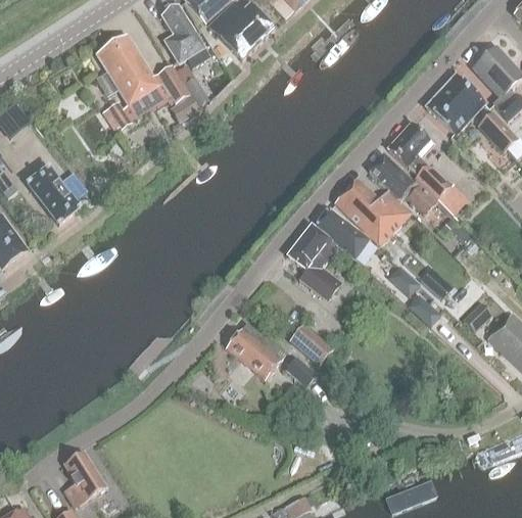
[(184,0),(204,22),(230,0),(184,0)]
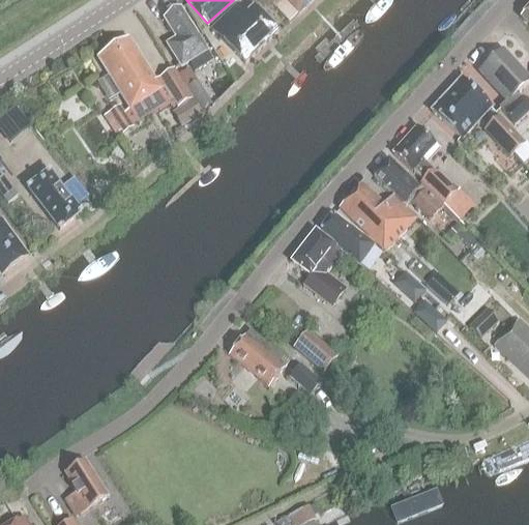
[(288,0),(298,10),(310,0),(288,0)]
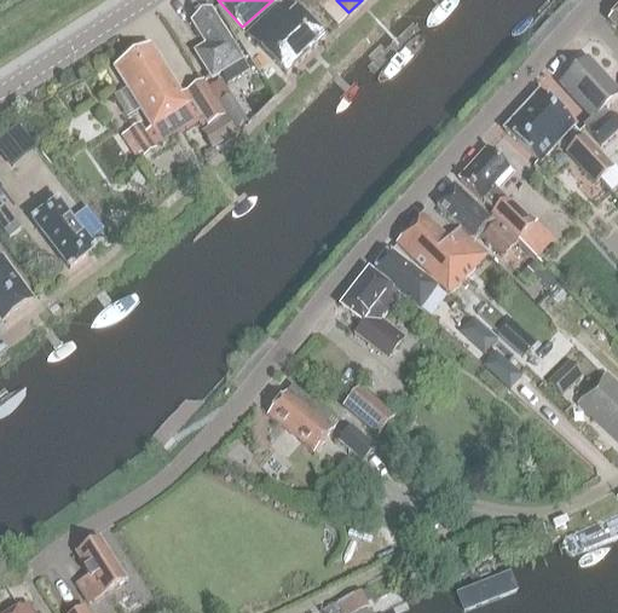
[(288,13),(277,1),(247,32),(286,71),(324,34),(296,5),(288,13)]
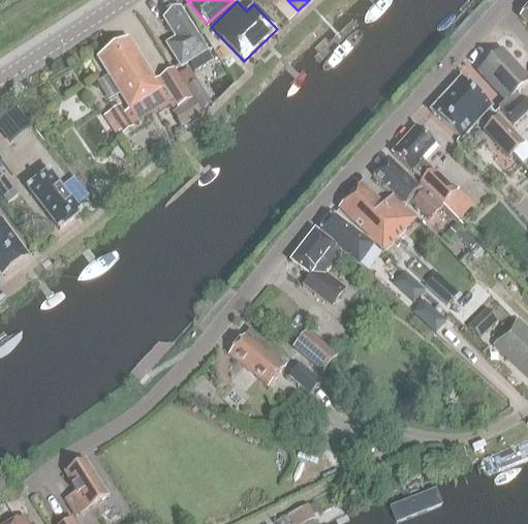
[(527,3),(519,14),(527,24),(527,3)]
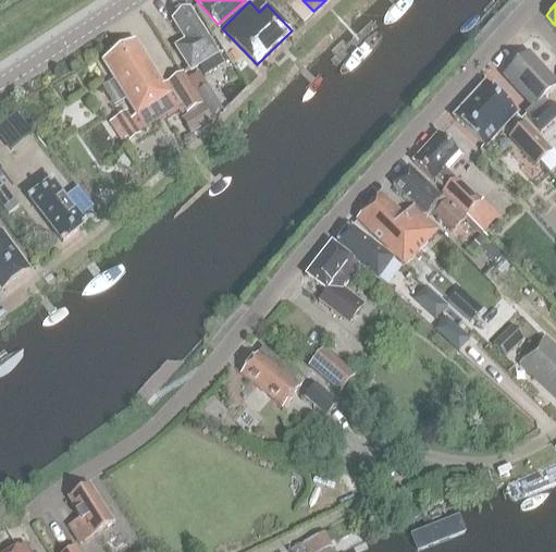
[(205,73),(223,61),(188,7),(172,17),(184,37),(174,44),(189,68),(198,62),(205,73)]
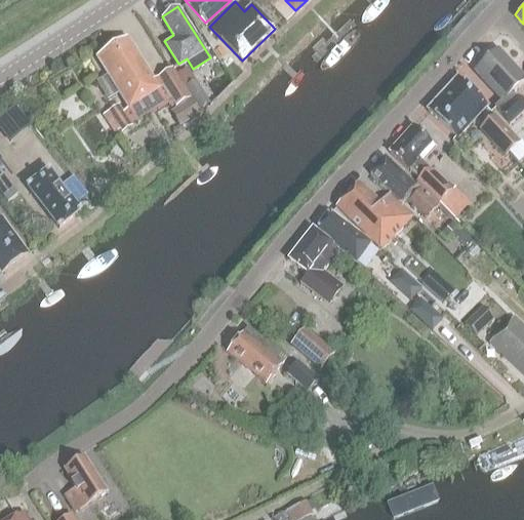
[(152,77),(126,37),(96,55),(108,73),(96,79),(107,97),(118,90),(128,106),(135,118),(170,95),(175,104),(190,94),(171,65),(152,77)]
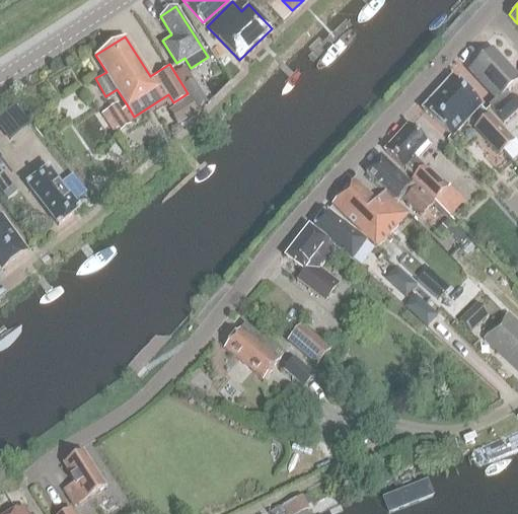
[(488,103),(503,120),(517,105),(517,102),(505,89),(517,76),(517,75),(491,47),(468,67),(496,96),(488,103)]
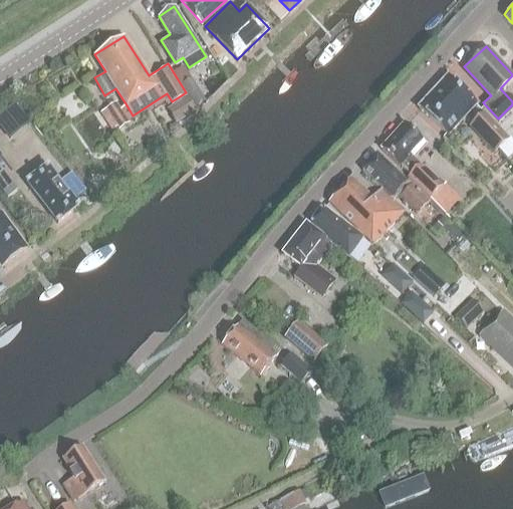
[(476,100),(447,74),(418,105),(447,133),(476,100)]
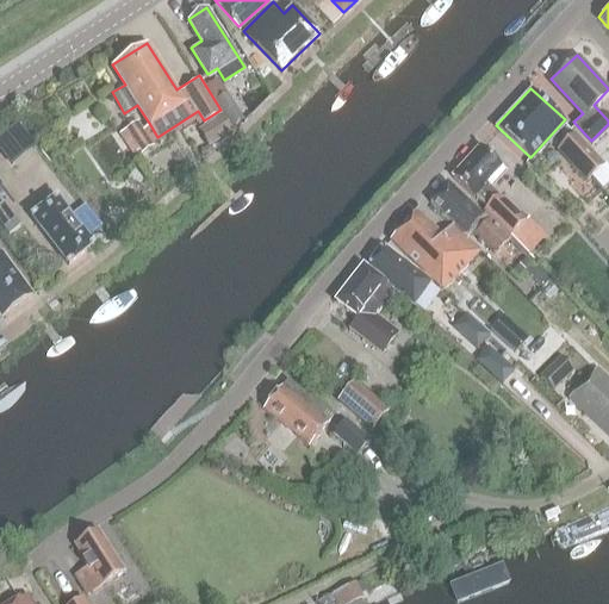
[(243,117),(228,91),(215,98),(231,124),(243,117)]
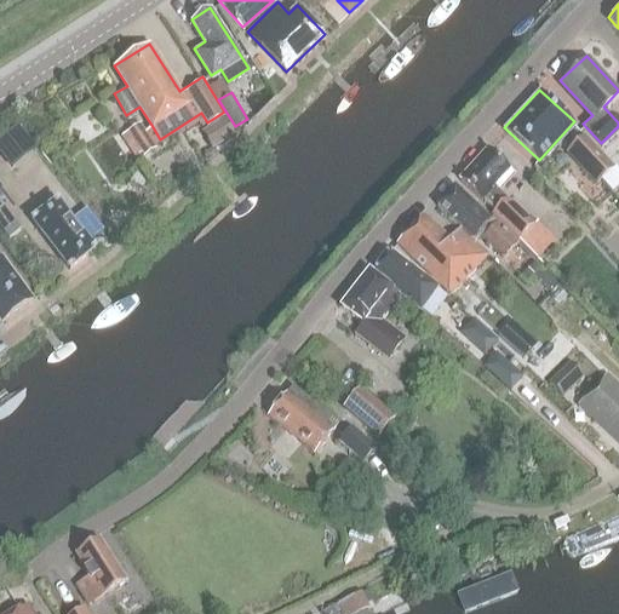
[(236,131),(225,114),(201,128),(212,147),(236,131)]
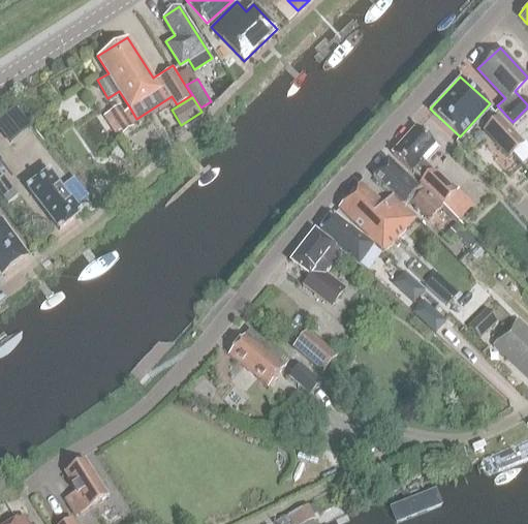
[(120,128),(122,131),(133,124),(120,102),(103,114),(115,131),(120,128)]
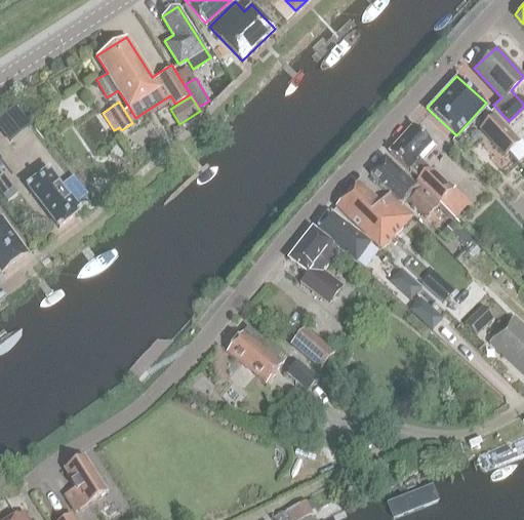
[(479,126),(504,154),(519,140),(493,113),(479,126)]
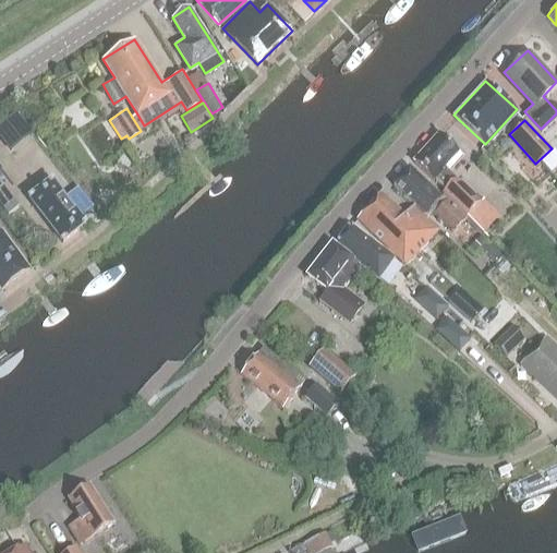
[(438,132),(413,159),(433,178),(434,177),(445,188),(443,190),(467,213),(481,199),(456,176),(448,169),(462,154),(438,132)]
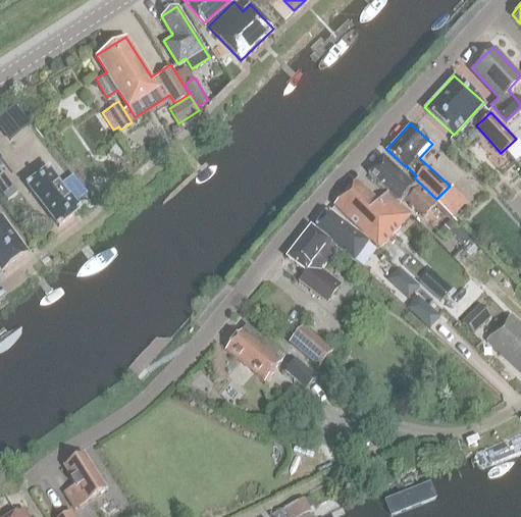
[(412,184),(381,154),(367,170),(397,199),(403,195),(422,214),(435,202),(414,182),(412,184)]
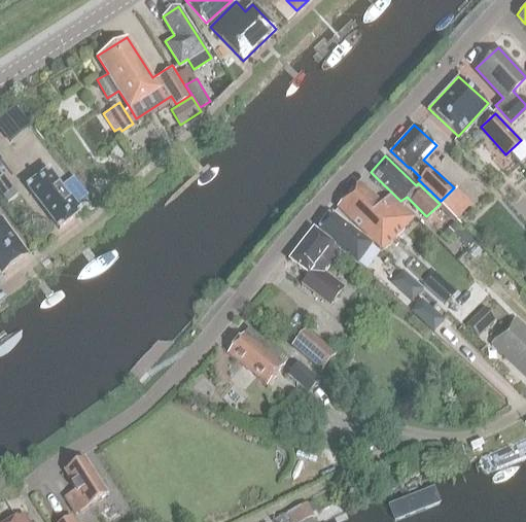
[(27,185),(59,225),(79,209),(48,169),(27,185)]
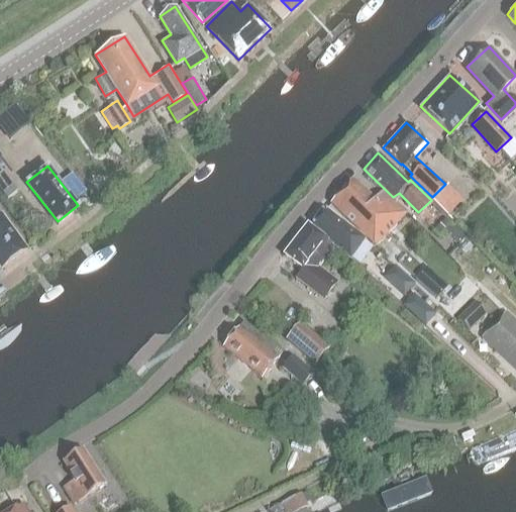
[(374,197),(351,176),(330,201),(375,242),(406,209),(396,199),(394,201),(382,189),(374,197)]
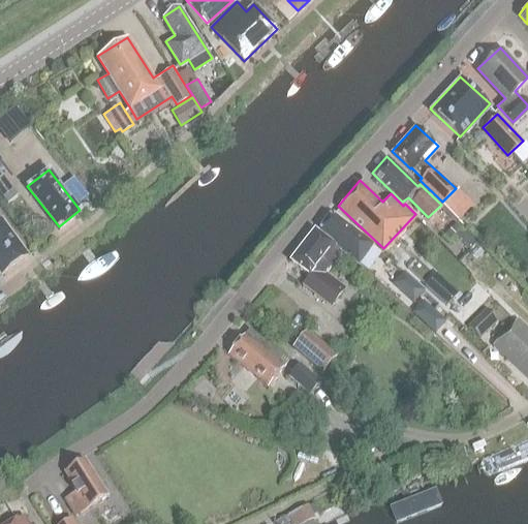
[(10,183),(0,190),(0,192),(7,201),(18,192),(10,183)]
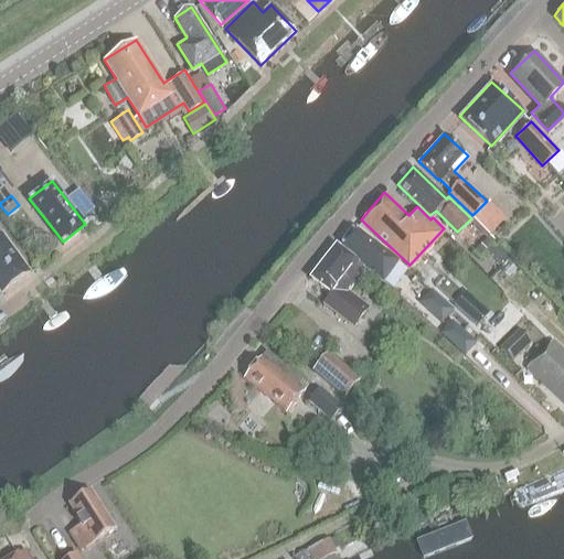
[(339,246),(383,279),(398,258),(353,225),(339,246)]
